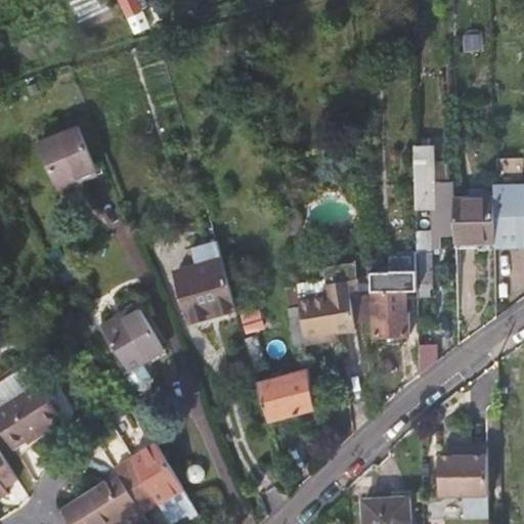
[(140,8),(137,0),(136,0),(120,0),(128,17),(142,11),(140,8)]
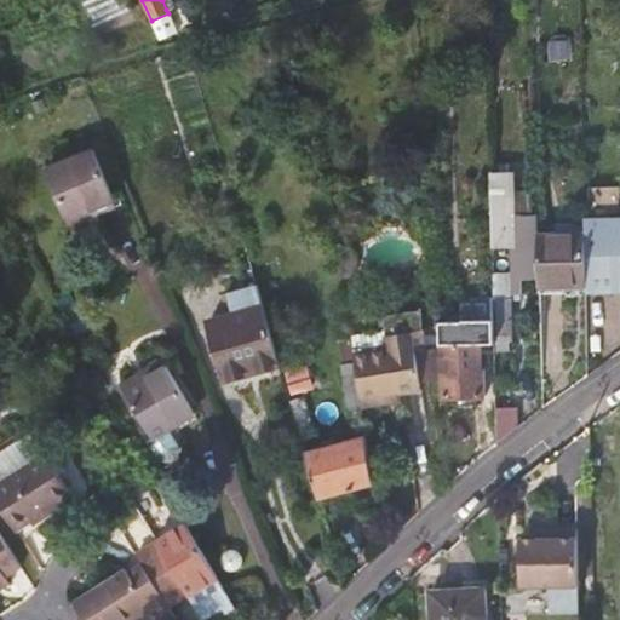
[(98,156),(52,174),(73,225),(119,207),(98,156)]
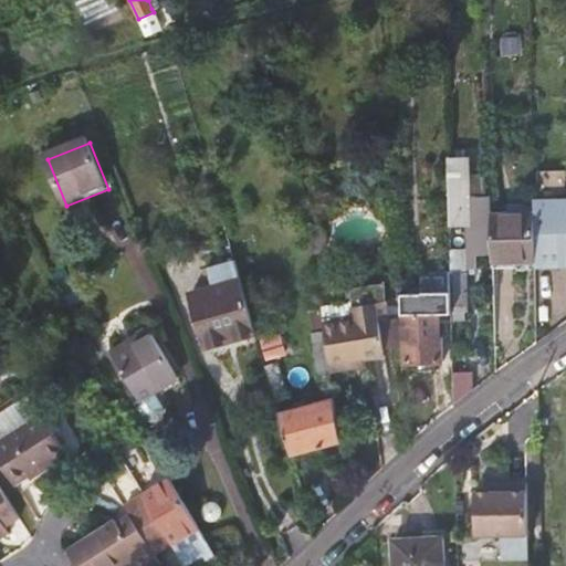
[(468,159),(447,159),(449,224),(470,224),(468,159)]
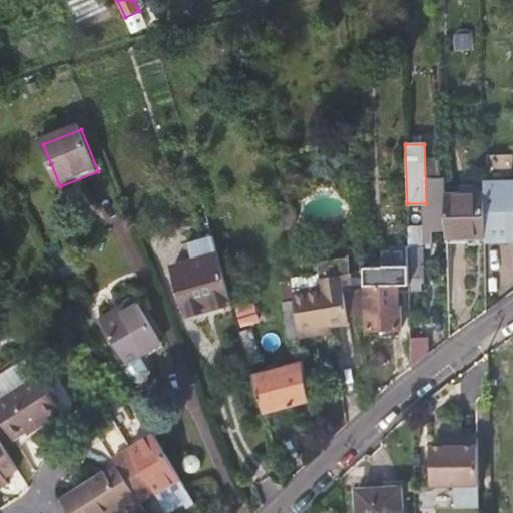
[(485,226),(512,225),(512,180),(484,181),(484,183),(485,226)]
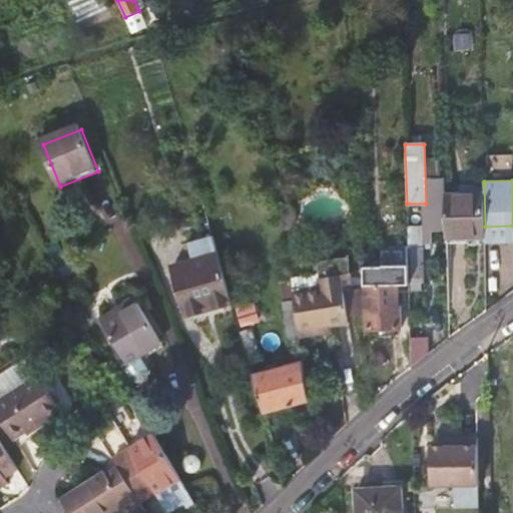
[(468,194),(445,194),(446,237),(485,237),(485,226),(484,183),(467,183),(468,194)]
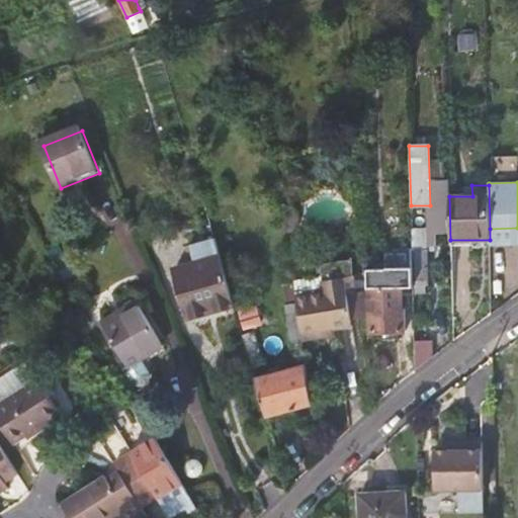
[(427,239),(412,239),(412,250),(413,267),(413,285),(417,285),(429,285),(427,239)]
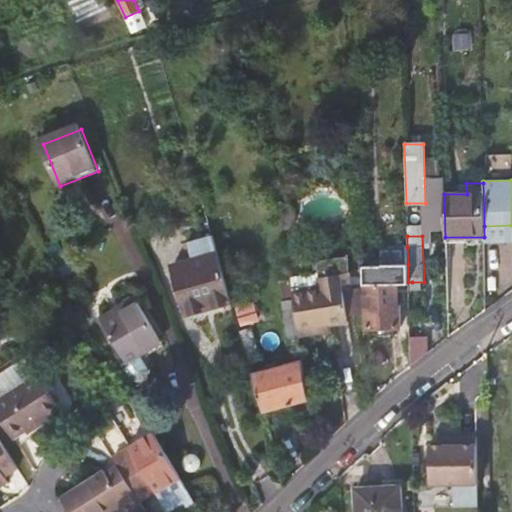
[(185,306),(229,293),(215,244),(171,257),(185,306)]
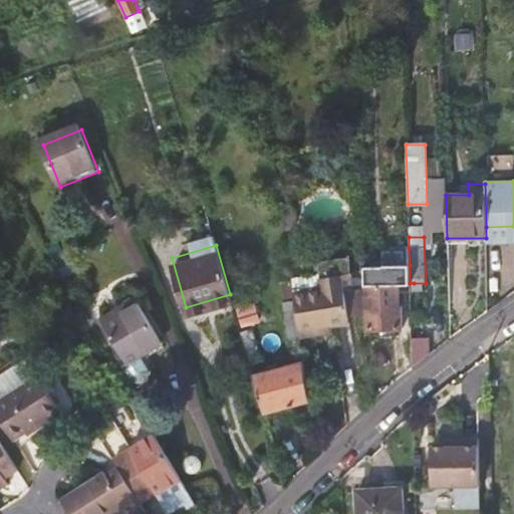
[(299,331),(328,327),(328,325),(346,322),(345,316),(342,293),(353,292),(349,260),(318,264),(319,275),(293,278),(294,291),(295,301),(299,331)]
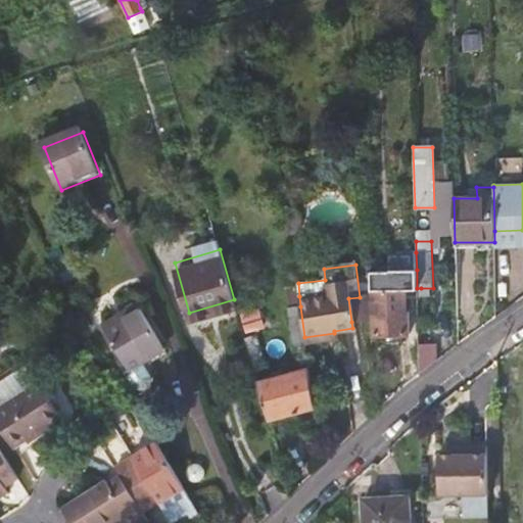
[(388,271),(372,271),(375,334),(409,333),(408,313),(405,313),(403,290),(417,290),(417,288),(417,270),(416,270),(388,271)]
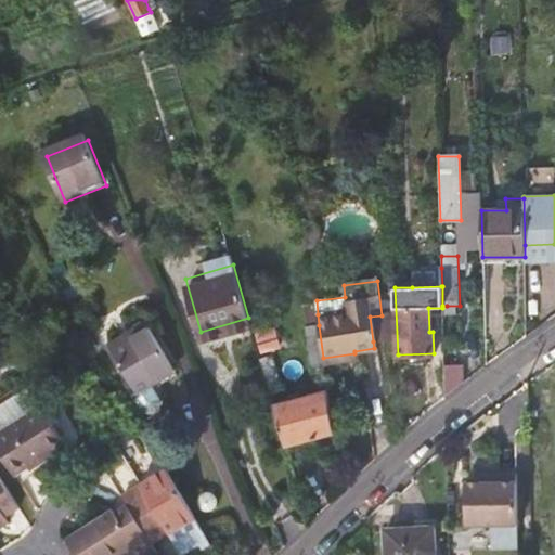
[(382,315),(370,317),(373,341),(390,339),(387,314),(382,315)]
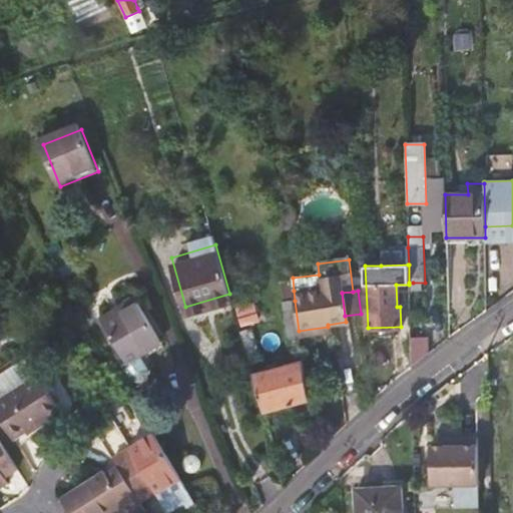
[(292,351),(303,350),(300,336),(299,331),(295,301),(285,303),(292,351)]
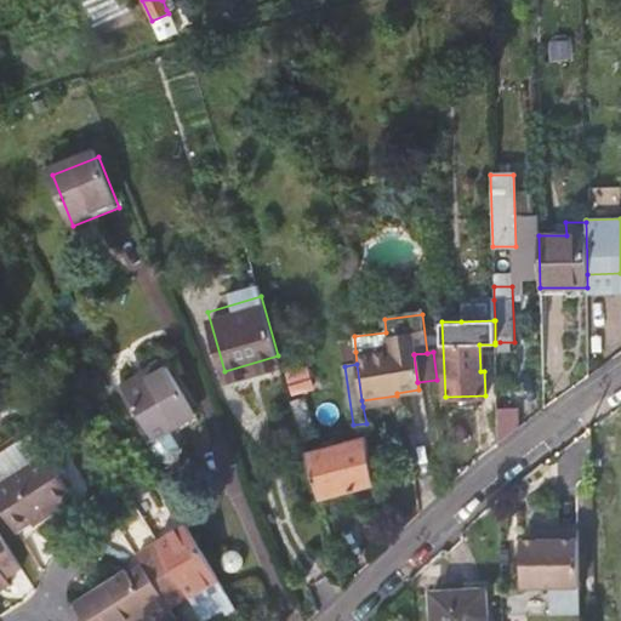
[(397,402),(397,396),(362,400),(363,406),(397,402)]
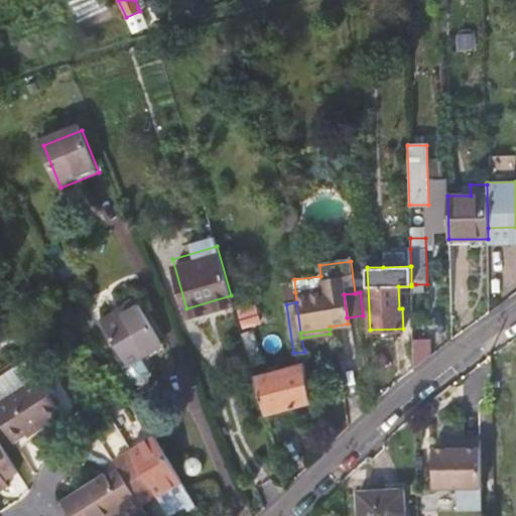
[(128,338),(116,346),(140,389),(173,369),(151,330),(131,342),(128,338)]
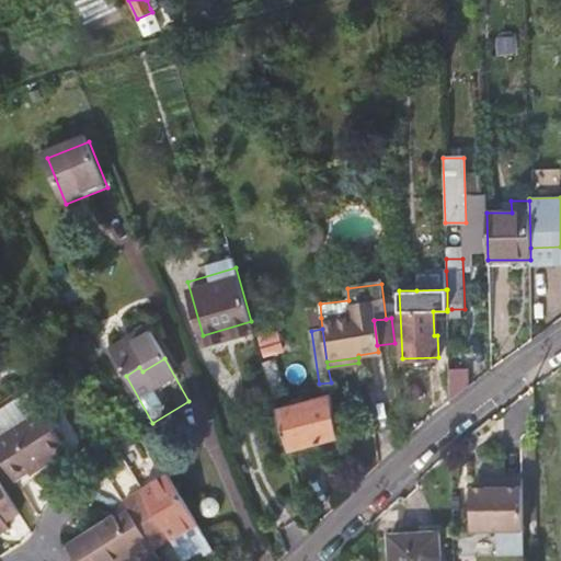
[(275,361),(263,363),(266,374),(277,370),(275,361)]
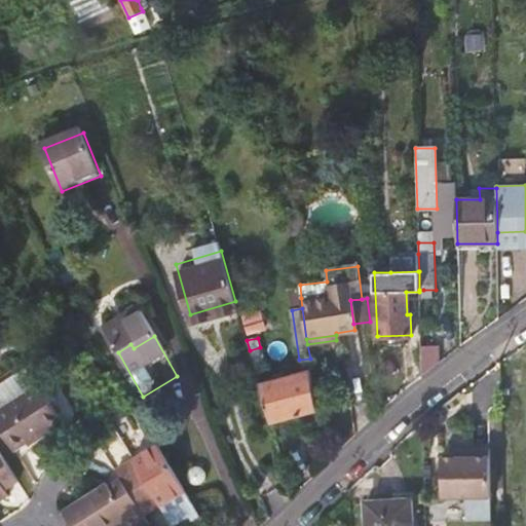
[(437,346),(421,346),(421,376),(438,364),(437,346)]
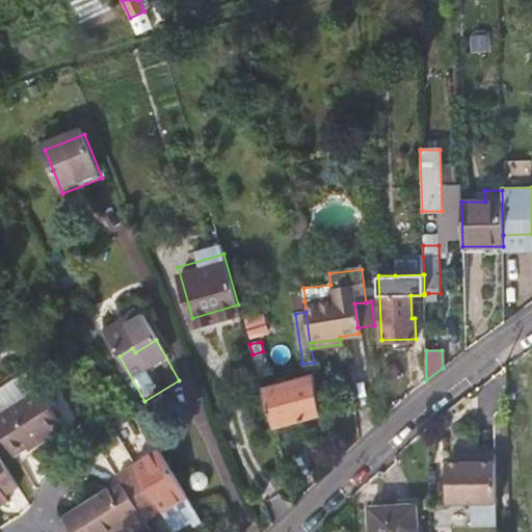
[(26,366),(0,382),(0,431),(21,464),(70,433),(26,366)]
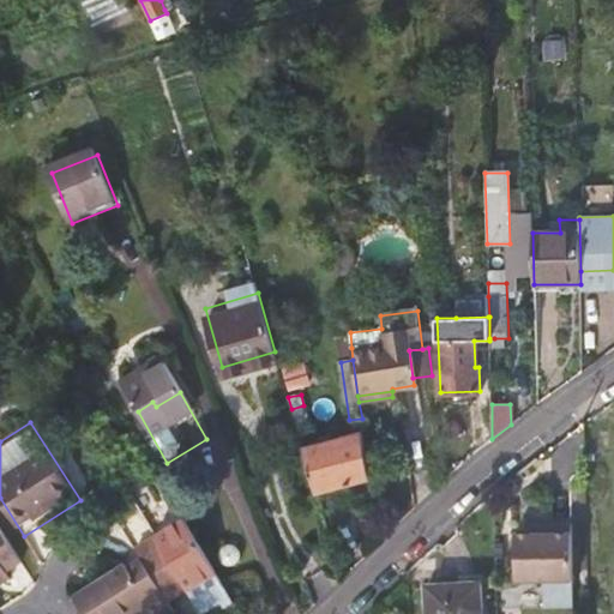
[(363,432),(302,449),(317,494),(371,479),(363,432)]
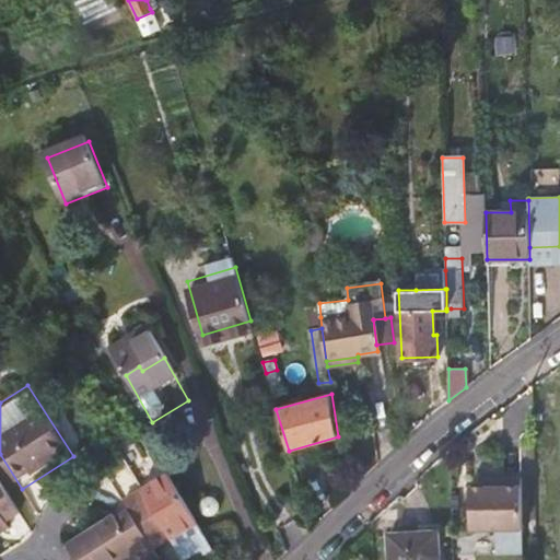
[(141,487),(184,559),(200,548),(203,553),(212,548),(167,471),(141,487)]
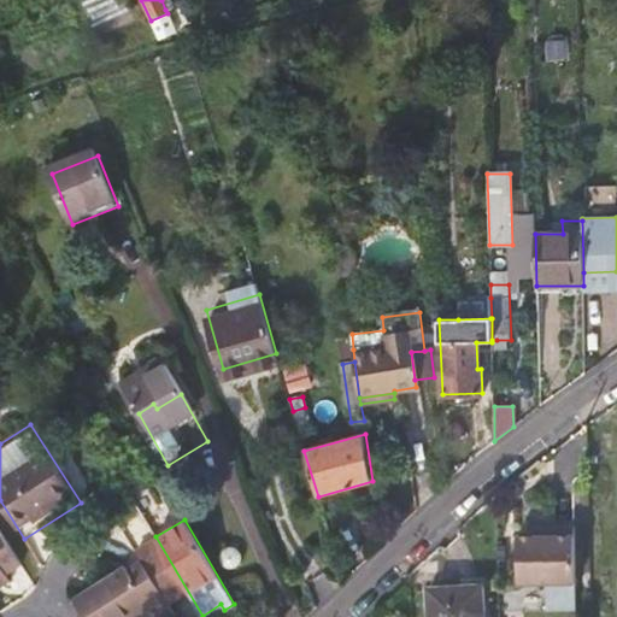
[(0,585),(10,579),(9,576),(23,565),(0,529),(0,585)]
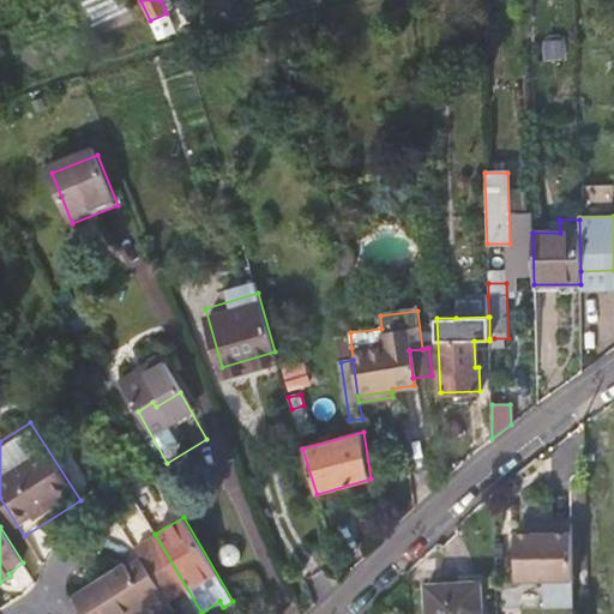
[(572,583),(571,528),(549,528),(551,537),(541,537),(515,539),(516,584),(543,584),(543,611),(573,609),(572,583)]
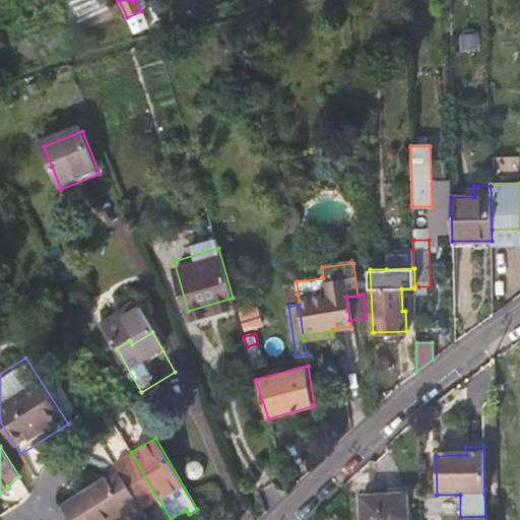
[(108,480),(64,508),(71,519),(111,519),(126,511),(131,519),(132,519),(143,513),(120,475),(109,482),(108,480)]
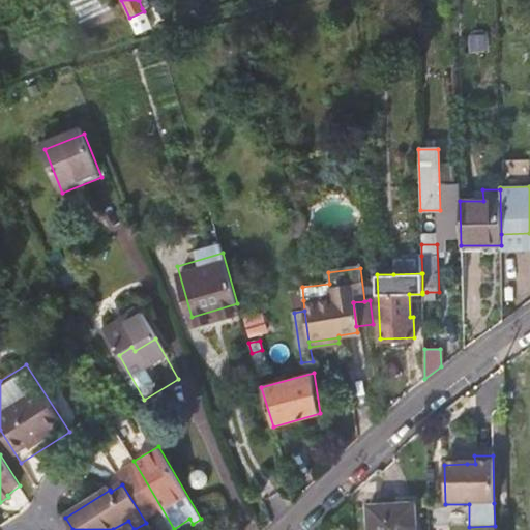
[(0,508),(10,502),(8,497),(0,502),(0,508)]
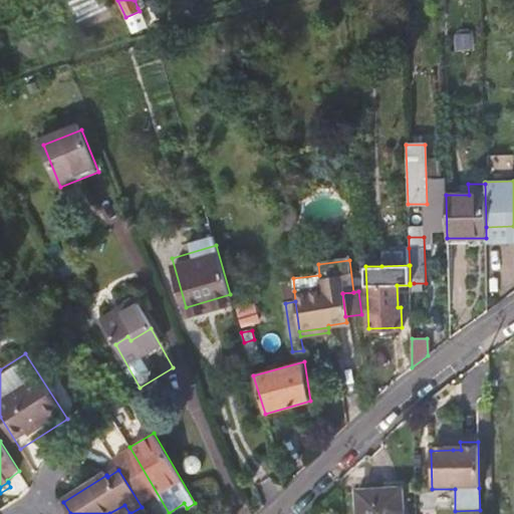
[(401,513),(400,490),(358,493),(358,513),(401,513)]
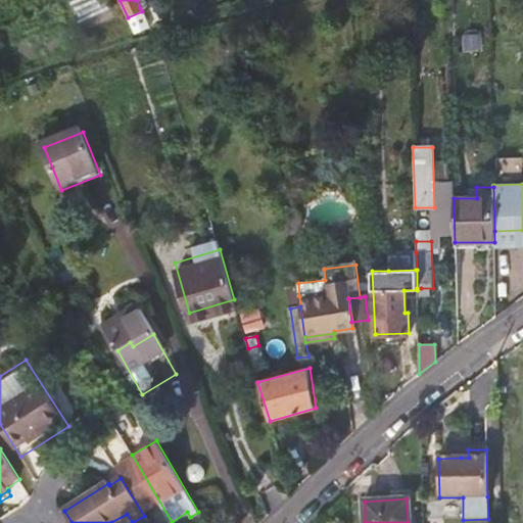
[(132,522),(127,514),(111,522),(132,522)]
